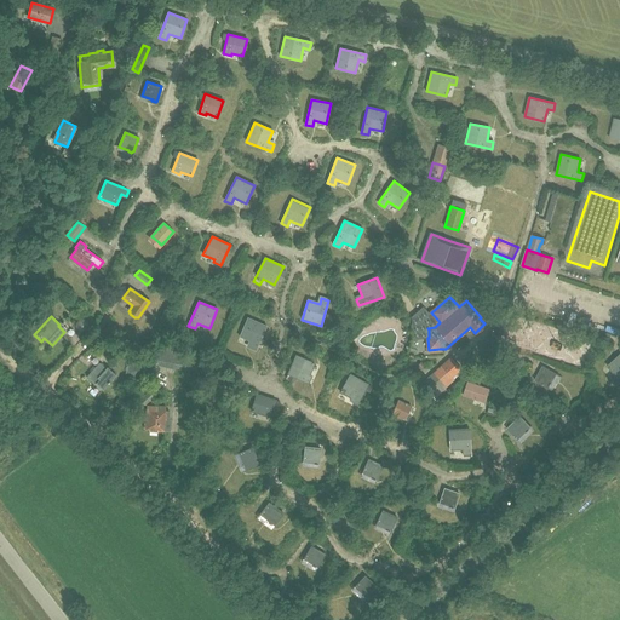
[(248,317),(240,337),(252,342),(248,348),(256,350),(267,326),(248,317)]
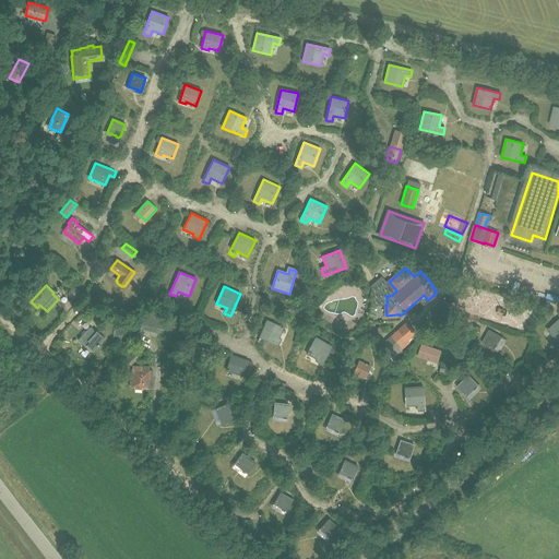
[(556,347),(558,344),(558,319),(548,330),(556,339),(551,343),(556,347)]
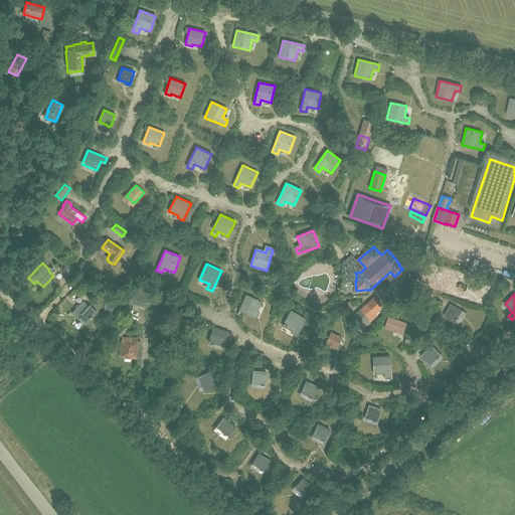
[(245,295),(239,311),(256,318),(259,312),(256,311),(262,302),(245,295)]
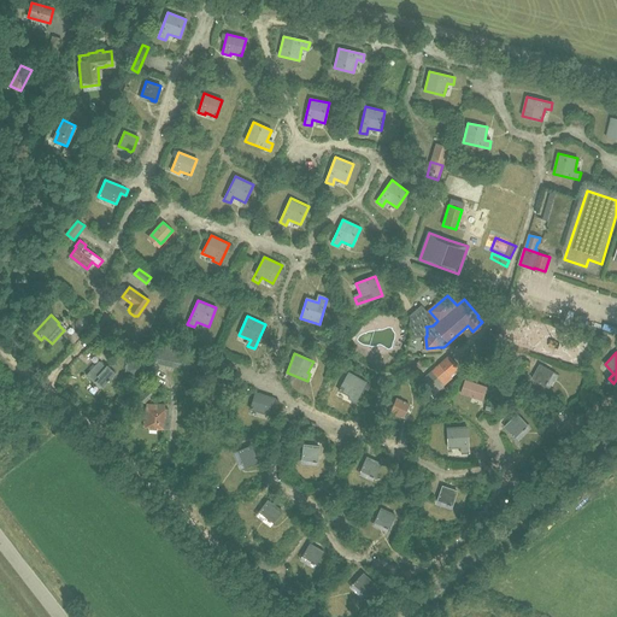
[(456,369),(456,368),(447,358),(432,371),(444,385),(451,377),(448,375),(456,369)]
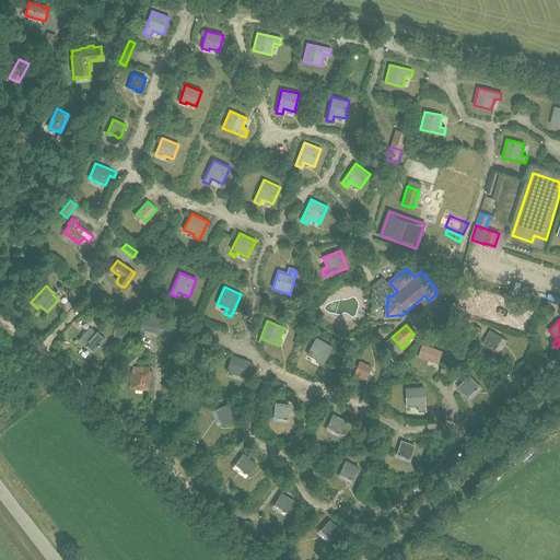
[(90,328),(79,340),(86,347),(83,350),(90,356),(105,339),(96,331),(95,333),(90,328)]
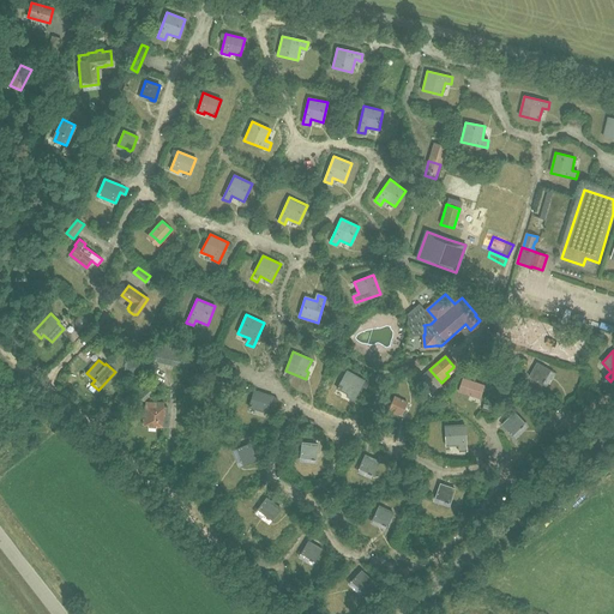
[(128,368),(133,372),(138,371),(139,365),(136,361),(130,363),(128,368)]
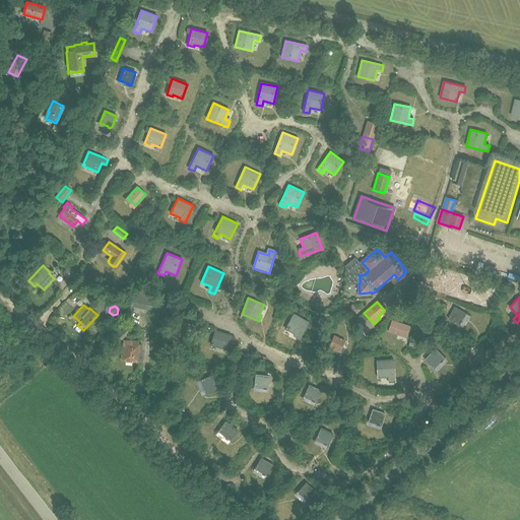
[(461,324),(467,314),(455,307),(449,319),(460,325),(460,324),(461,324)]
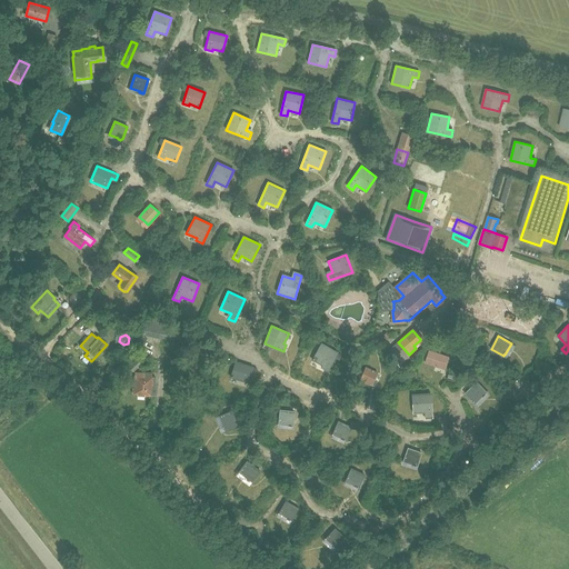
[(321,367),(328,371),(338,352),(321,343),(312,360),(322,366),(321,367)]
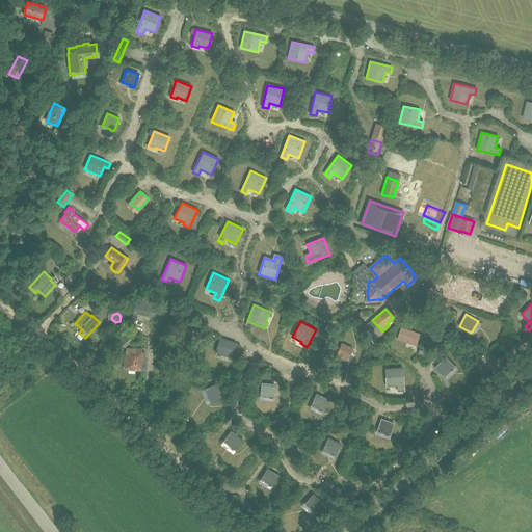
[(415,345),(417,339),(419,334),(401,327),(397,339),(415,345)]
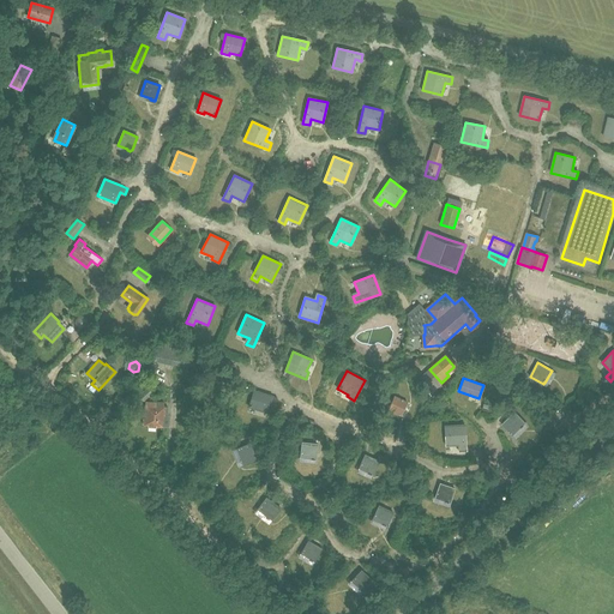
[(144,401),(152,392),(148,387),(138,396),(144,401)]
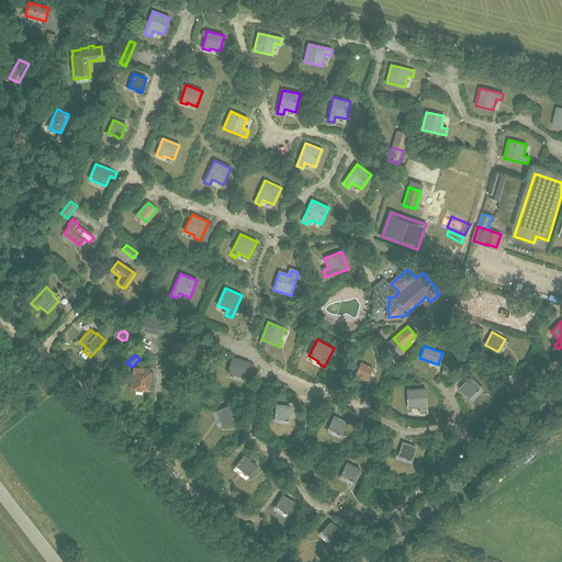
[(233,357),(227,372),(245,378),(249,362),(233,357)]
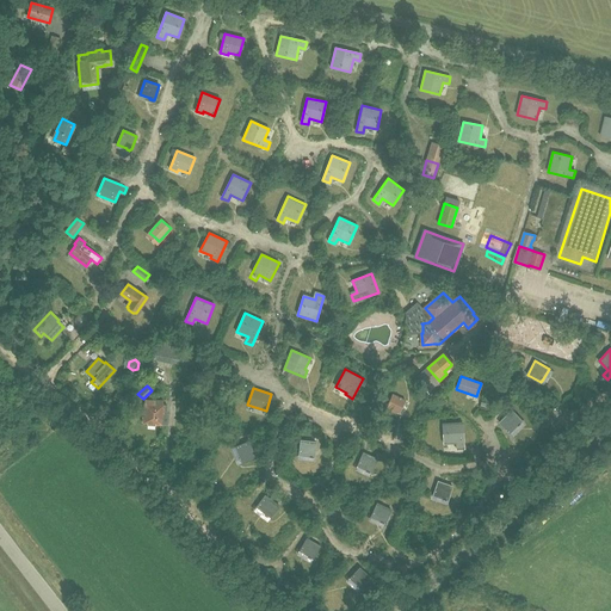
[(386,408),(399,414),(405,400),(393,394),(386,408)]
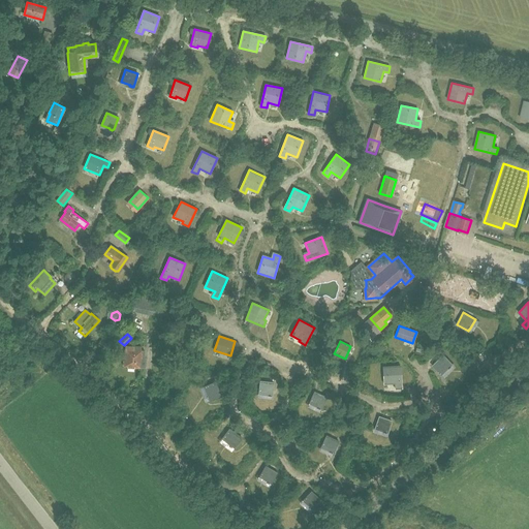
[(126,346),(124,366),(127,367),(127,368),(134,369),(134,367),(139,367),(146,368),(146,360),(144,360),(145,351),(141,351),(142,347),(133,347),(126,346)]
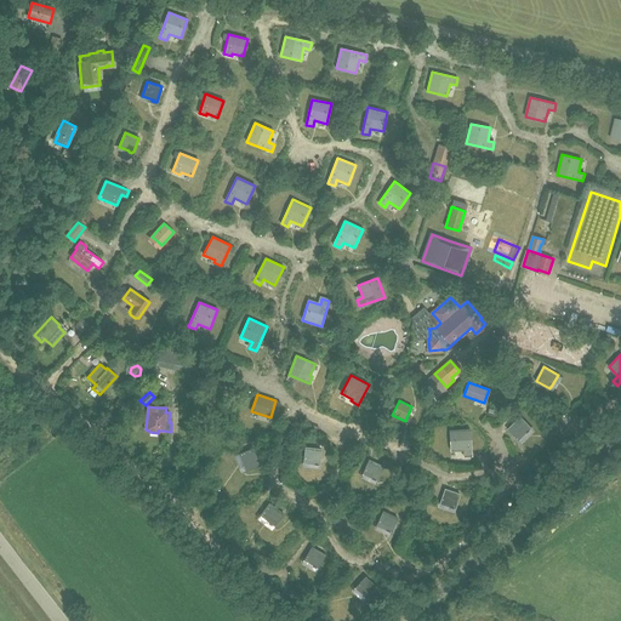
[(531,428),(522,417),(508,429),(519,440),(528,433),(530,431),(531,428)]
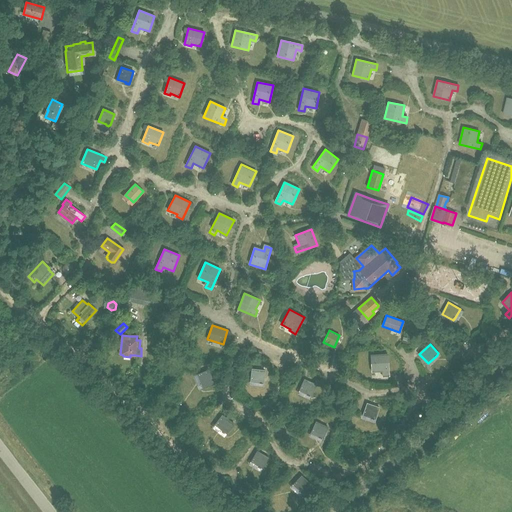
[(387,354),(371,355),(372,372),(382,371),(383,376),(389,376),(387,354)]
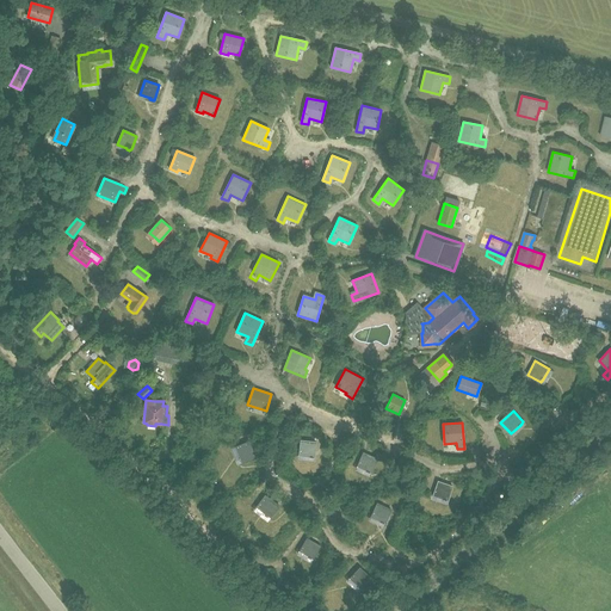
[(314,457),(316,442),(301,440),(298,456),(310,457),(313,458),(313,457),(314,457)]
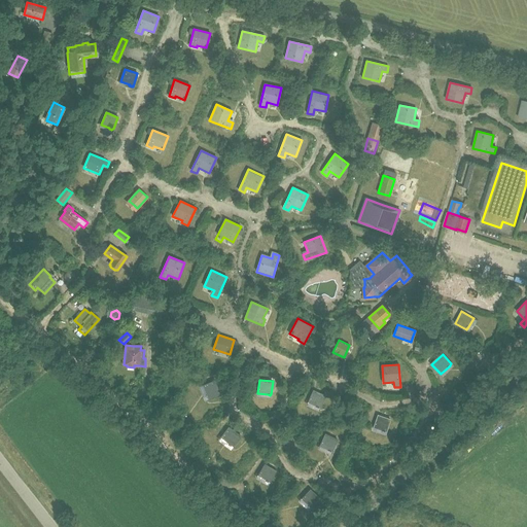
[(208,399),(220,394),(215,381),(203,385),(206,394),(206,395),(207,397),(208,399)]
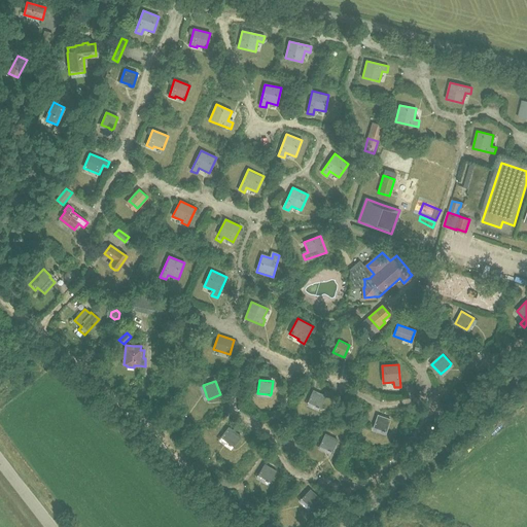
[(320,408),(325,395),(313,390),(308,402),(316,407),(318,408),(319,408),(320,408)]
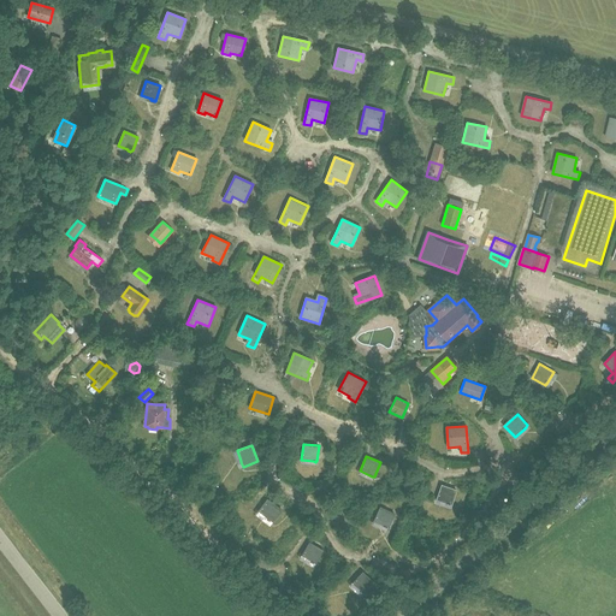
[(456,490),(442,485),(437,499),(446,503),(446,504),(449,505),(450,504),(451,505),(456,490)]
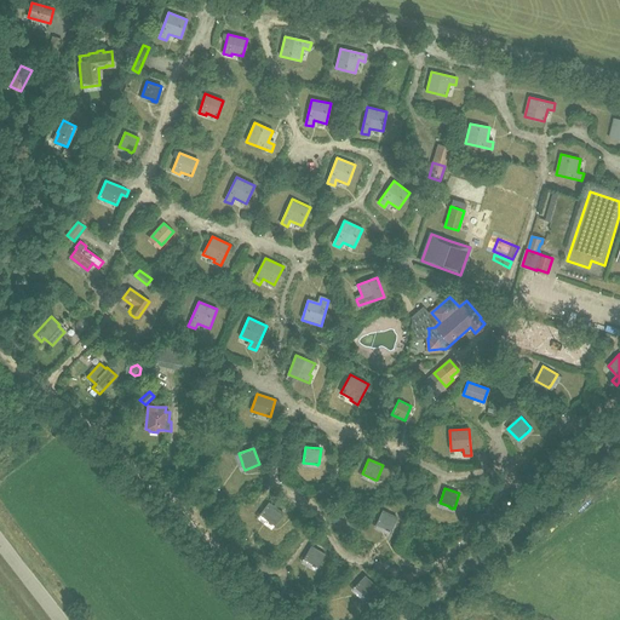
[(274,526),(283,514),(269,503),(259,515),(269,522),(269,523),(271,524),(274,526)]
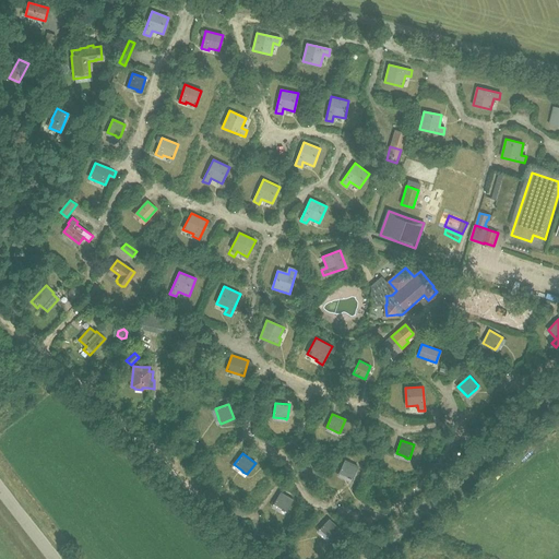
[(352,479),(358,466),(345,460),(339,473),(348,477),(347,478),(351,479),(351,478),(352,479)]
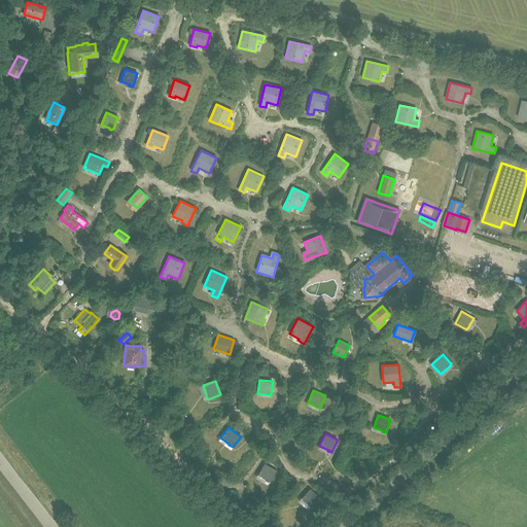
[(270,483),(276,470),(265,464),(257,476),(266,481),(268,483),(268,482),(270,483)]
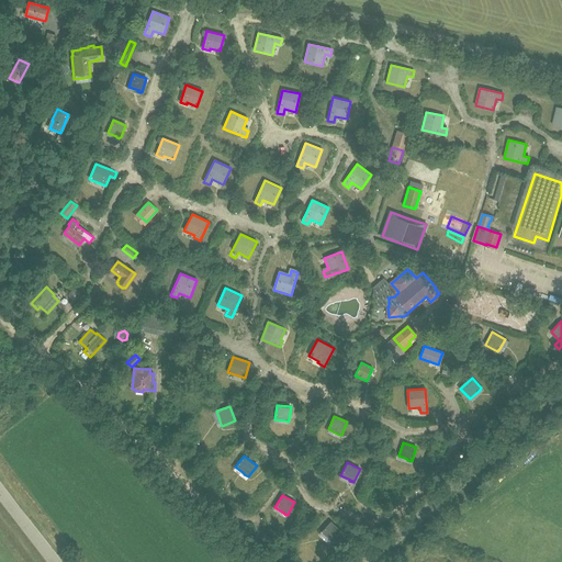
[(332,542),(341,531),(330,521),(321,532),(328,539),(328,540),(330,541),(332,542)]
